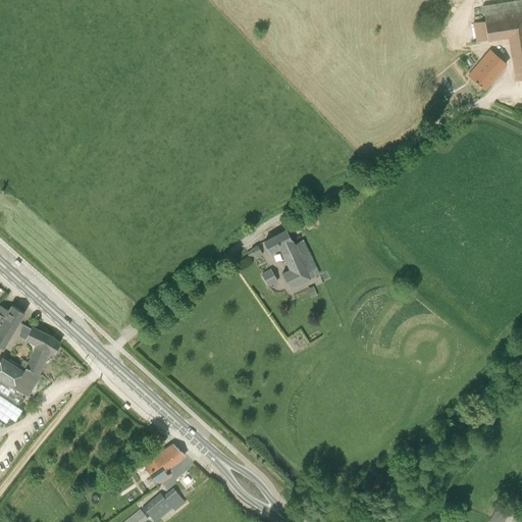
[(508,38),(514,80),(521,77),(521,4),(521,0),(517,0),(482,5),(484,20),(472,22),(476,42),(487,40),(487,41),(508,38)]
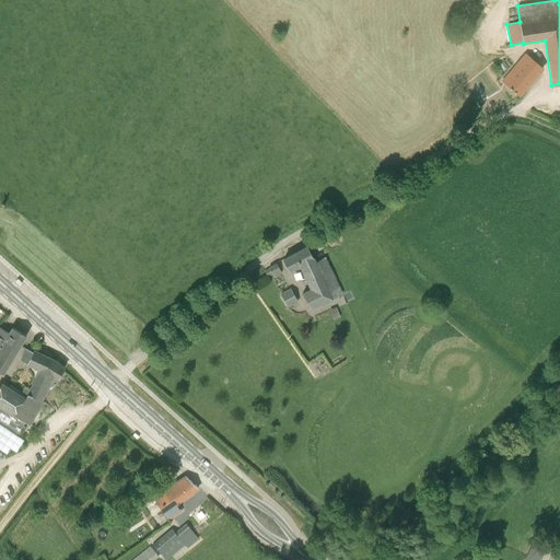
[(525,54),(510,73),(502,81),(520,95),(526,88),(543,69),(525,54)]
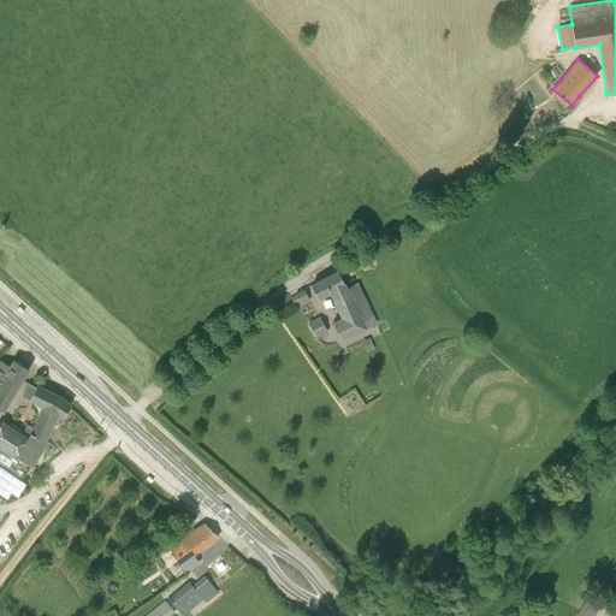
[(318,296),(319,300),(330,292),(342,318),(333,323),(343,341),(377,323),(359,283),(348,289),(344,282),(338,271),(312,285),(318,296)]
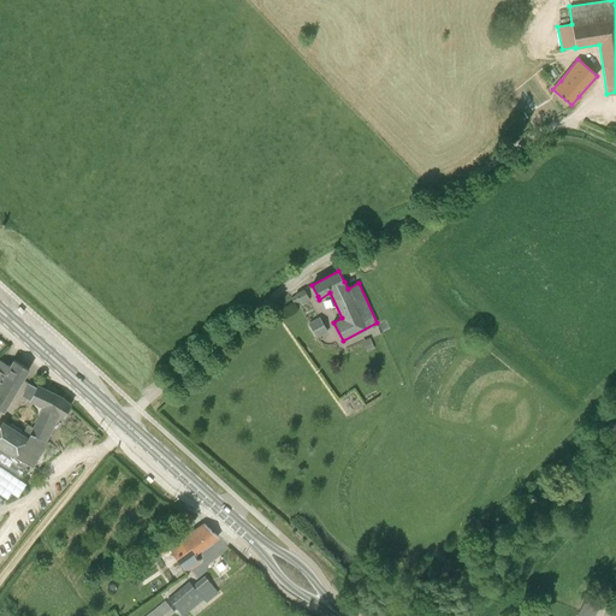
[(302,304),(311,300),(304,290),(296,295),(291,298),(295,303),(300,301),(302,304)]
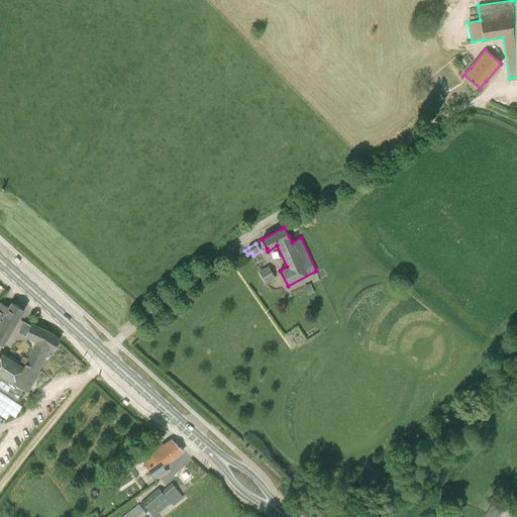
[(269,267),(260,272),(266,283),(275,277),(269,267)]
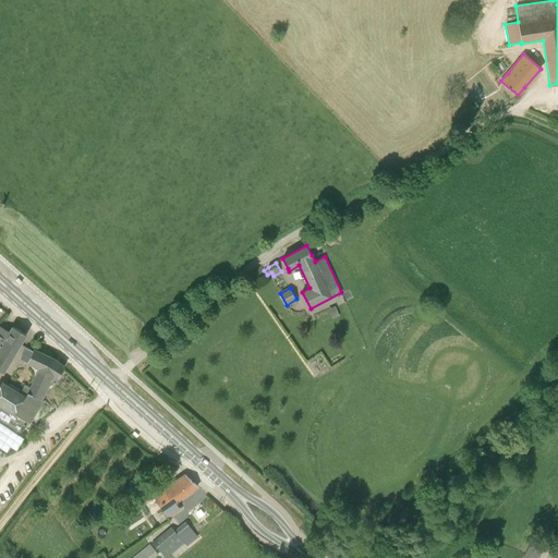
[(328,308),(331,317),(339,314),(335,305),(328,308)]
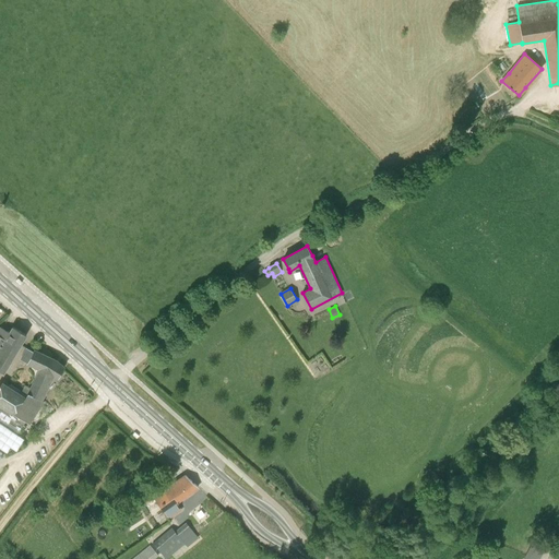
[(0,370),(3,373),(21,345),(26,335),(13,326),(10,332),(1,328),(0,328),(0,370)]
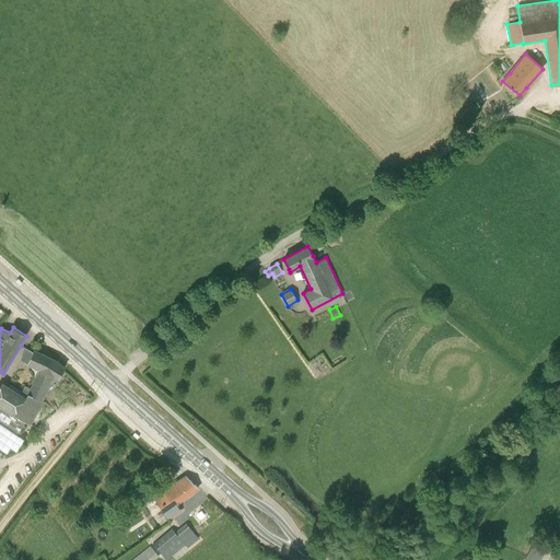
[(26,349),(22,359),(21,360),(27,363),(33,352),(26,349)]
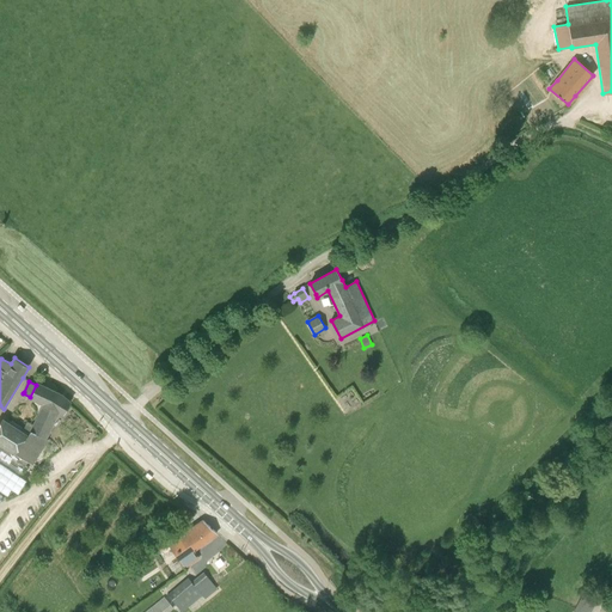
[(61,396),(36,385),(30,397),(30,398),(43,404),(60,412),(61,411),(63,414),(69,404),(61,396)]
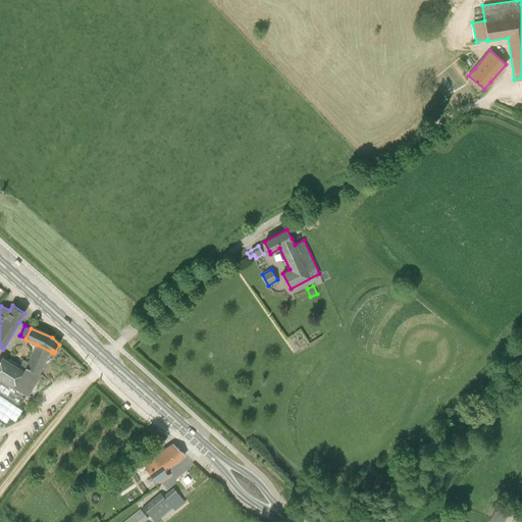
[(42,367),(51,352),(37,345),(28,363),(23,361),(20,365),(9,358),(7,362),(1,358),(0,359),(0,378),(23,395),(28,397),(41,375),(39,374),(42,367)]
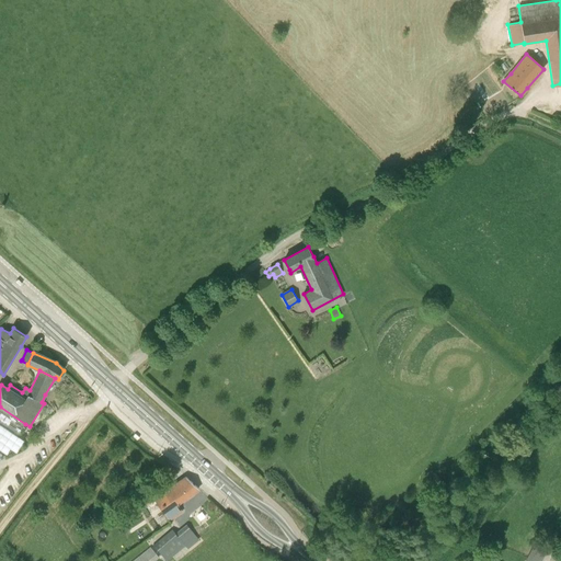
[(0,448),(11,432),(19,437),(25,427),(24,426),(25,424),(0,407),(0,448)]
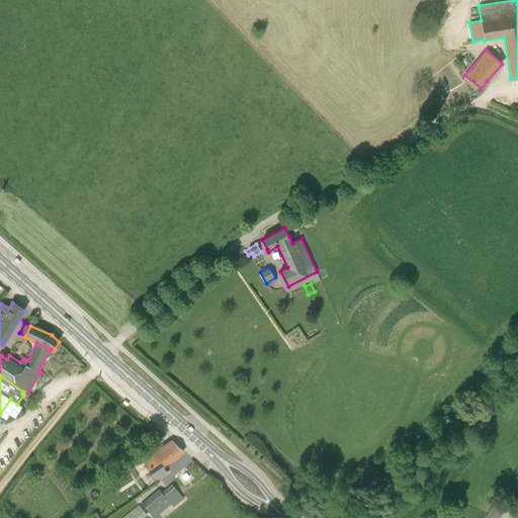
[(172,440),(164,446),(160,448),(169,461),(182,452),(183,451),(172,440)]
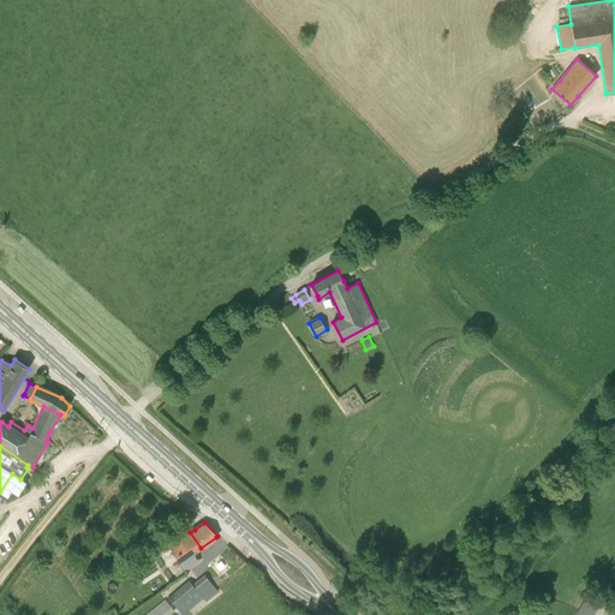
[(201,548),(190,532),(169,547),(186,571),(199,561),(195,553),(201,548)]
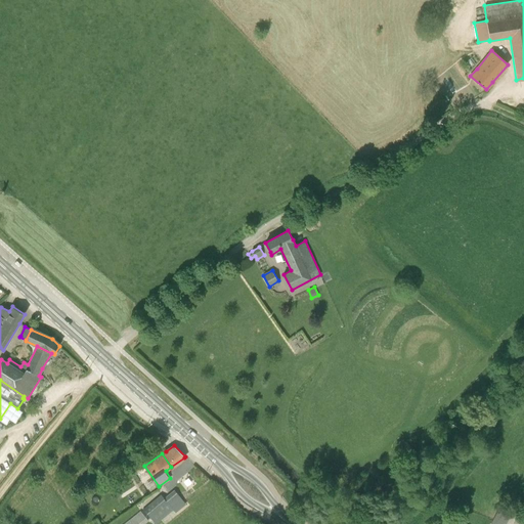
[(137,462),(122,472),(127,479),(142,469),(137,462)]
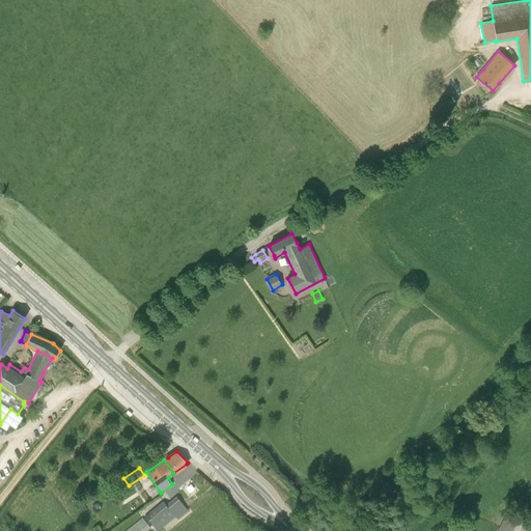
[(158,530),(186,508),(176,497),(165,505),(163,502),(146,515),(158,530)]
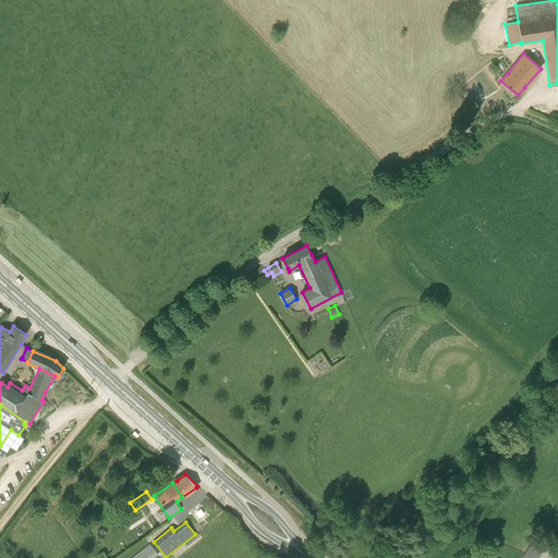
[(523,557),(522,557),(538,557),(545,548),(533,543),(530,547),(523,557)]
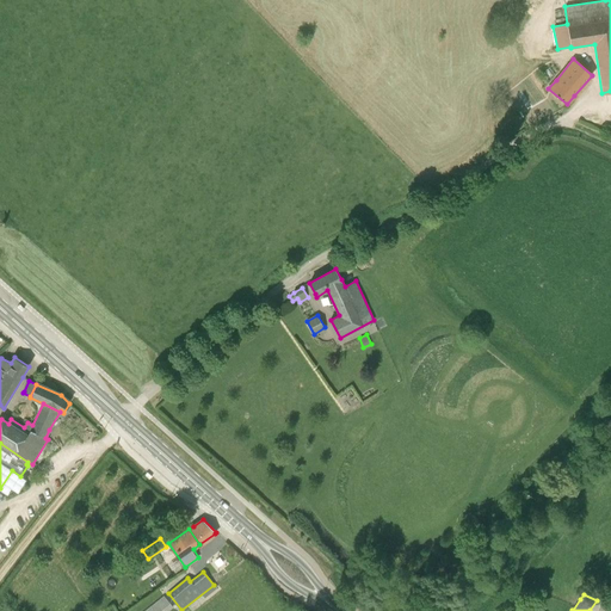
[(164,596),(144,610),(168,610),(173,608),(164,596)]
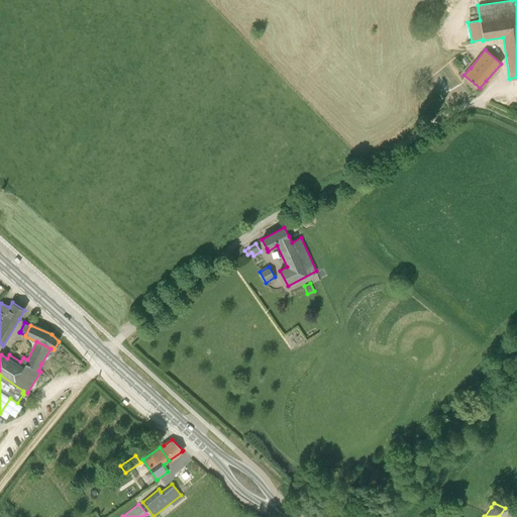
All buildings are outlined.
